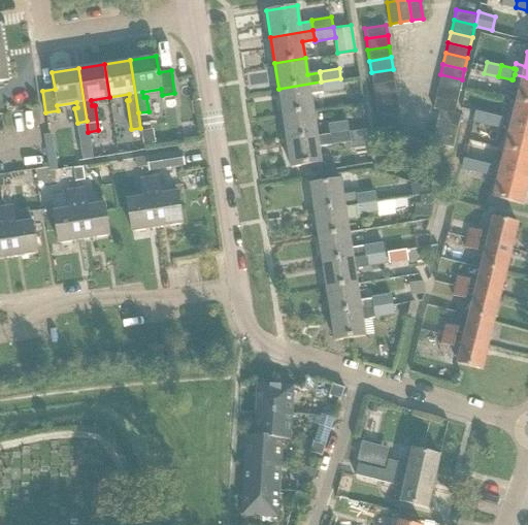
[(372,83),(394,79),(393,69),(371,72),(372,83)]
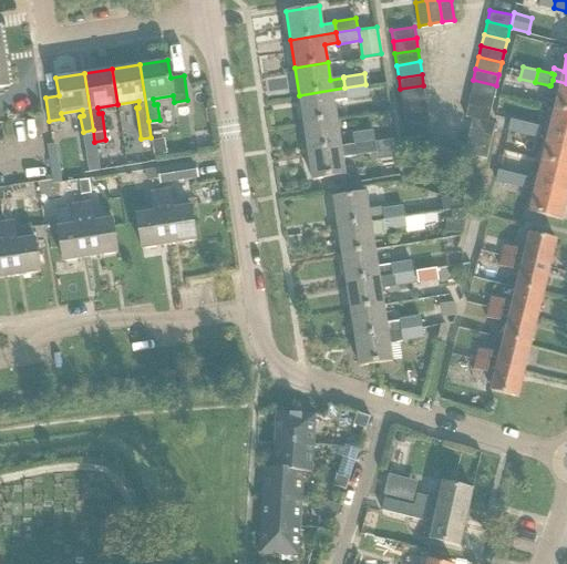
[(493,96),(496,85),(473,80),(471,91),(493,96)]
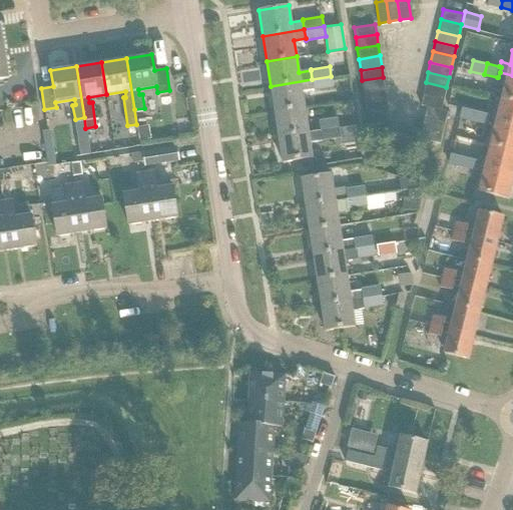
[(504,84),(501,97),(512,99),(512,75),(500,72),(498,78),(497,77),(495,82),(504,84)]
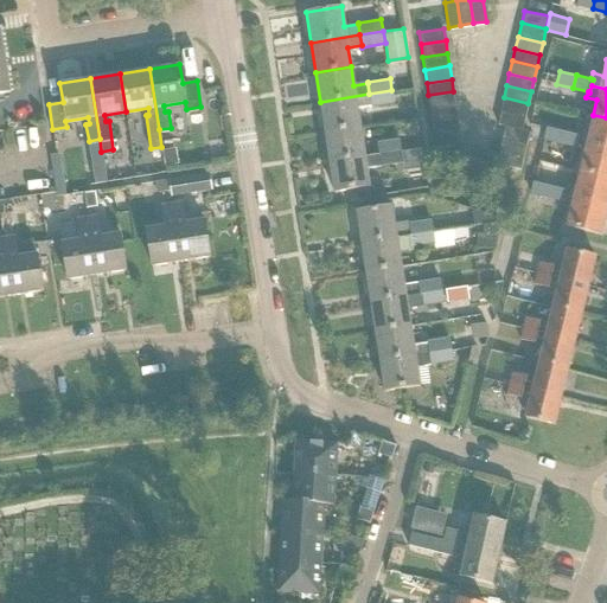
[(394,102),(391,90),(369,94),(371,104),(371,106),(394,102)]
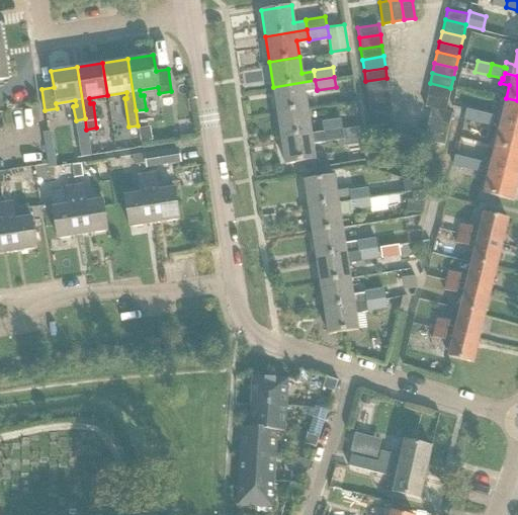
[(367,91),(389,88),(386,78),(365,81),(367,91)]
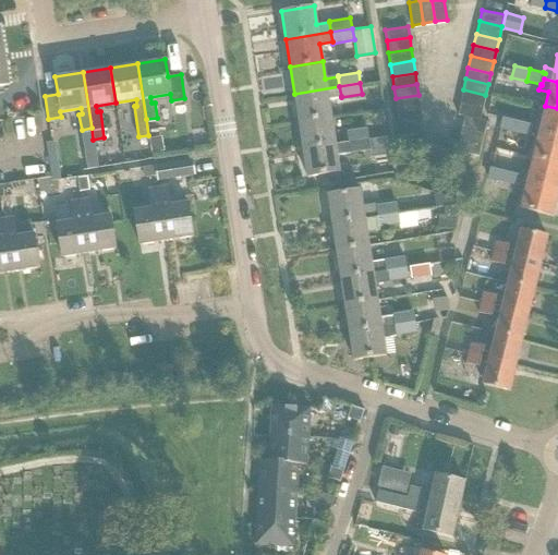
[(298,120),(330,116),(328,98),(341,96),(339,86),(294,94),(298,120)]
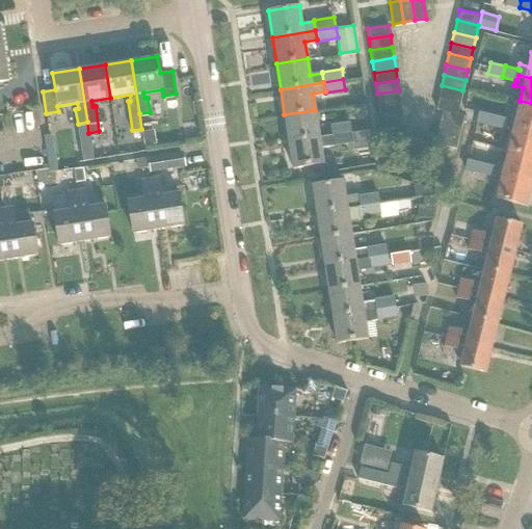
[(459,102),(462,90),(442,85),(439,97),(459,102)]
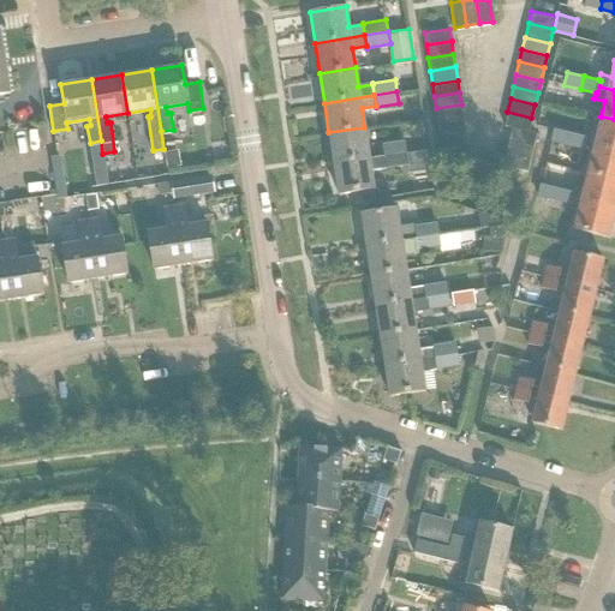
[(439,121),(463,118),(461,105),(436,108),(439,121)]
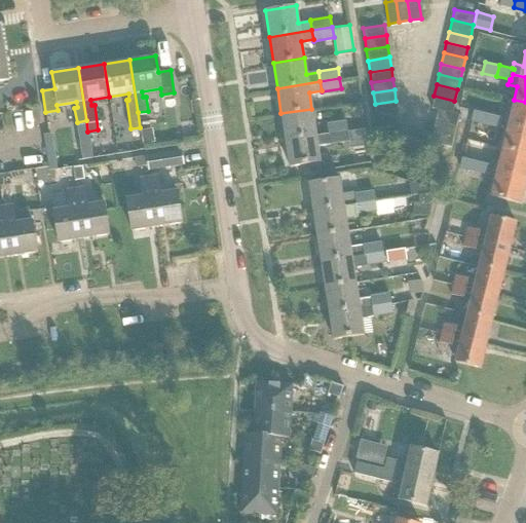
[(454,101),(434,96),(431,106),(438,108),(438,107),(452,111),(454,101)]
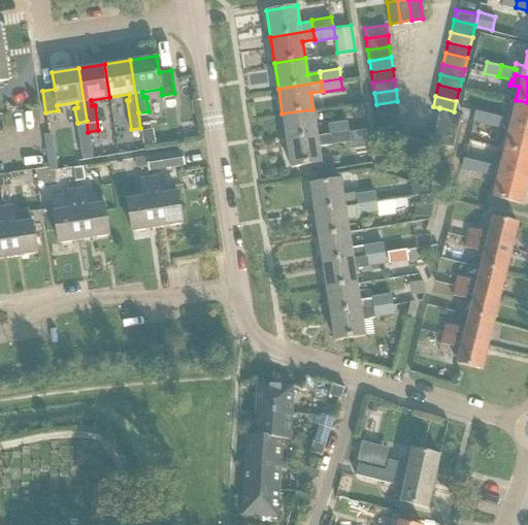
[(527,128),(527,102),(516,100),(510,124),(527,128)]
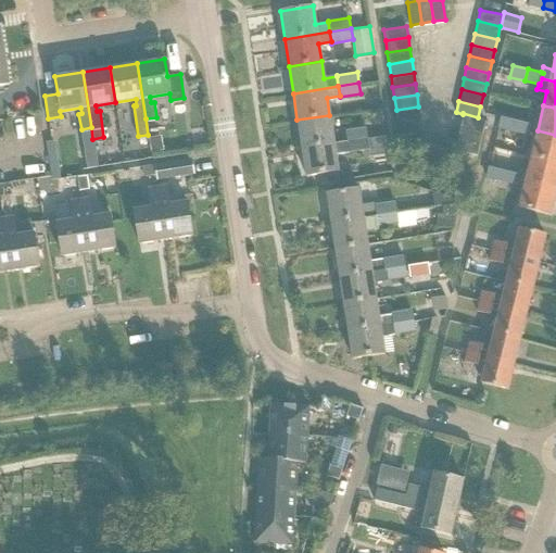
[(397,123),(420,118),(418,107),(396,110),(397,123)]
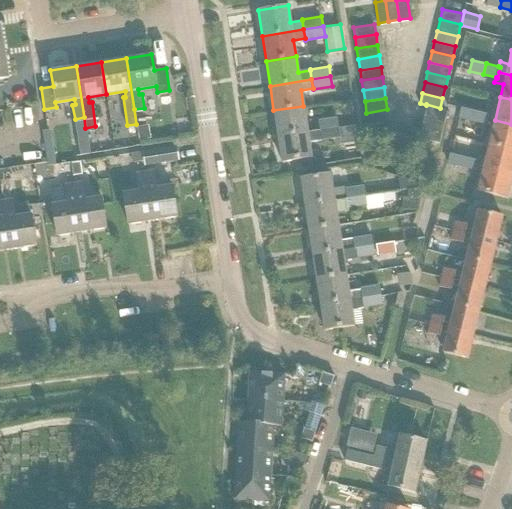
[(444,121),(446,109),(440,108),(426,104),(426,105),(423,116),(444,121)]
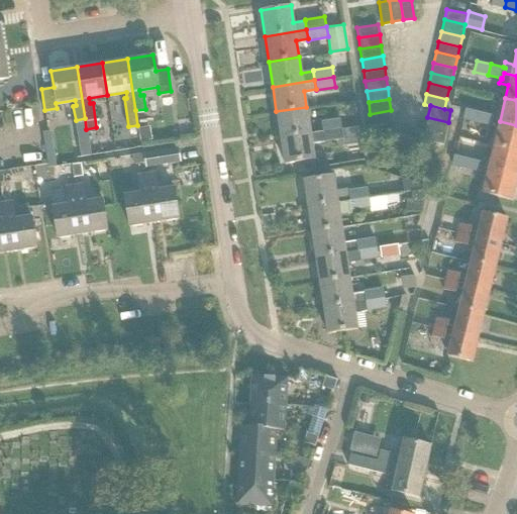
[(306,107),(276,111),(280,136),(322,130),(320,121),(309,123),(306,107)]
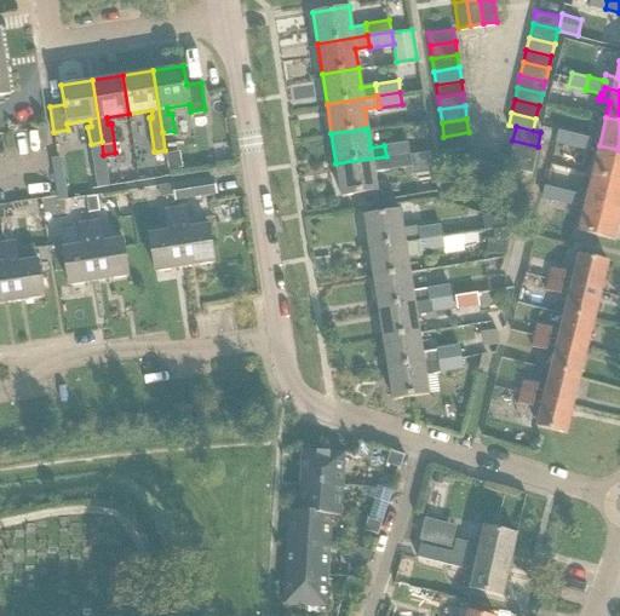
[(572,145),(575,132),(558,128),(555,142),(572,145)]
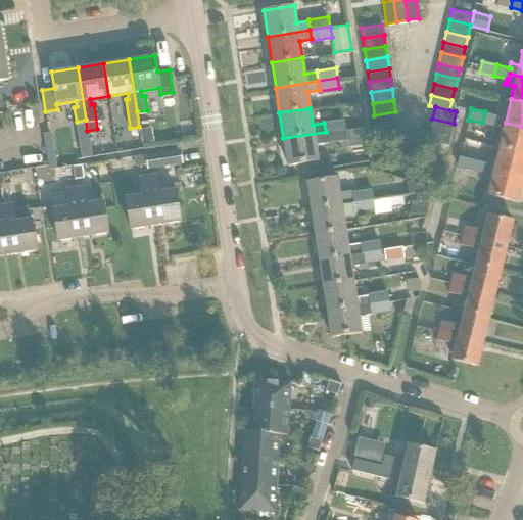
[(395,111),(374,115),(376,126),(397,123),(395,111)]
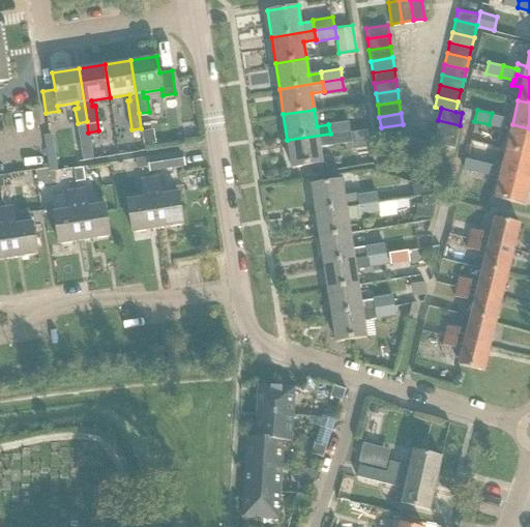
[(492,113),(489,124),(503,128),(506,117),(492,113)]
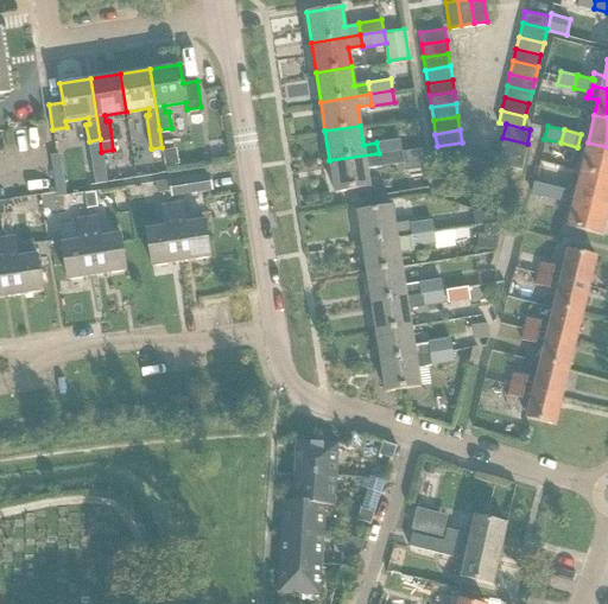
[(379,153),(401,150),(399,138),(377,141),(377,142),(379,153)]
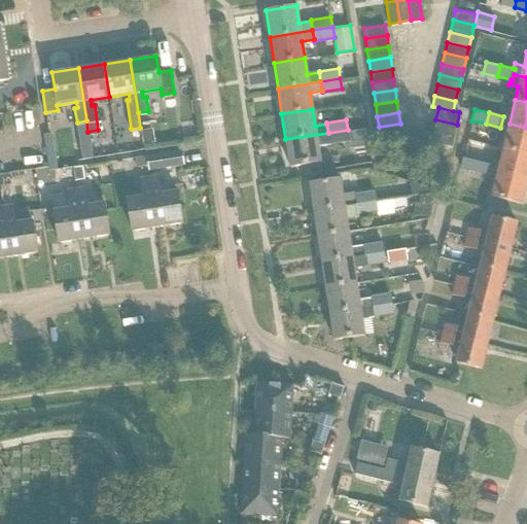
[(454,136),(457,125),(435,119),(432,131),(454,136)]
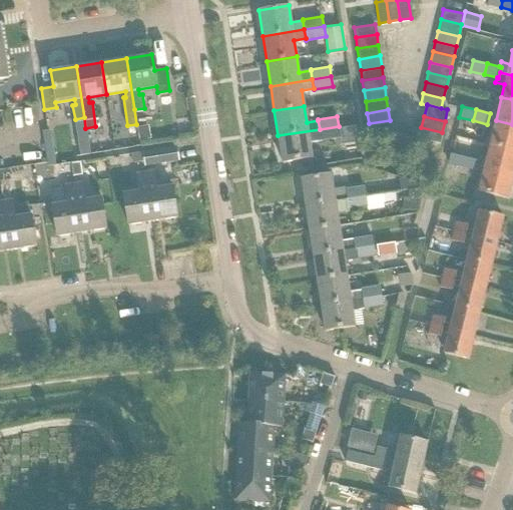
[(512,124),(496,120),(490,143),(512,148),(512,124)]
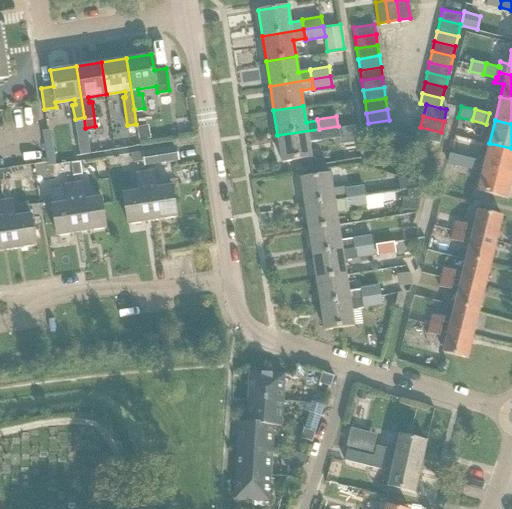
[(137,126),(138,138),(148,137),(147,124),(137,126)]
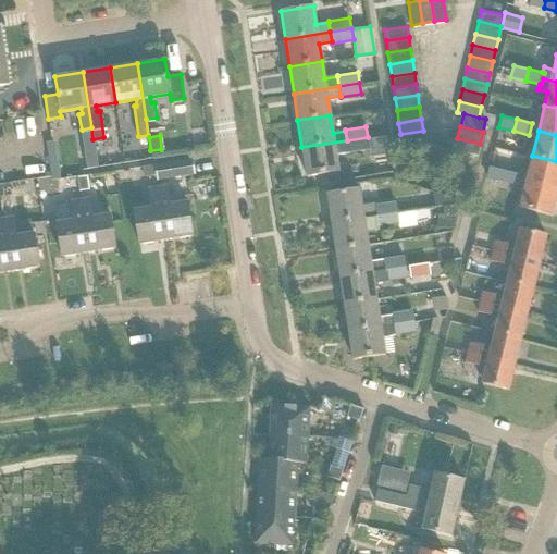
[(386,135),(368,137),(369,148),(370,155),(388,152),(386,135)]
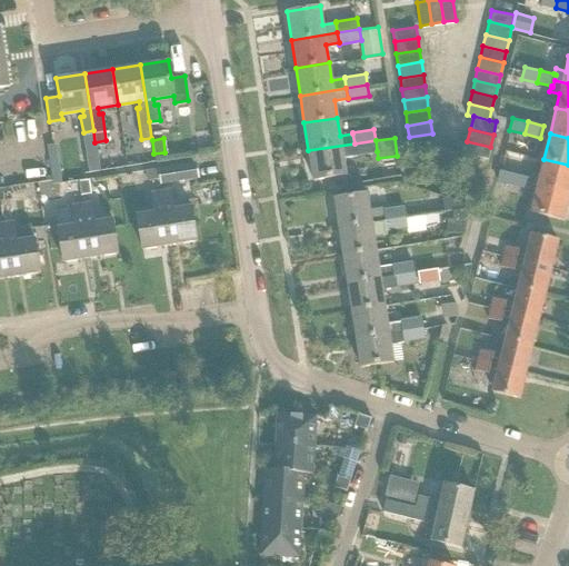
[(355,144),(356,154),(356,155),(377,151),(376,140),(355,144)]
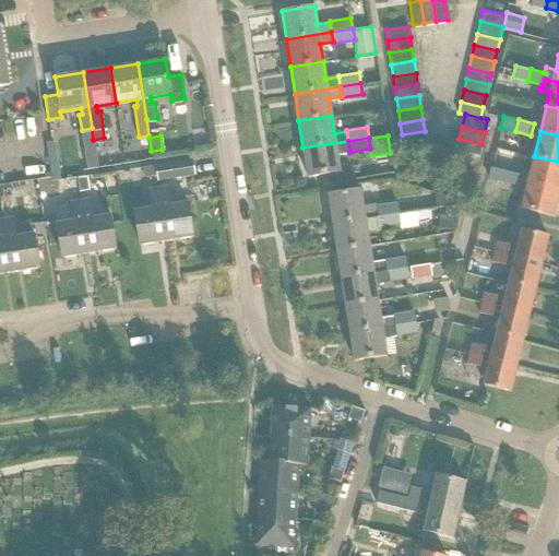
[(48,141),(54,176),(61,175),(57,139),(48,141)]
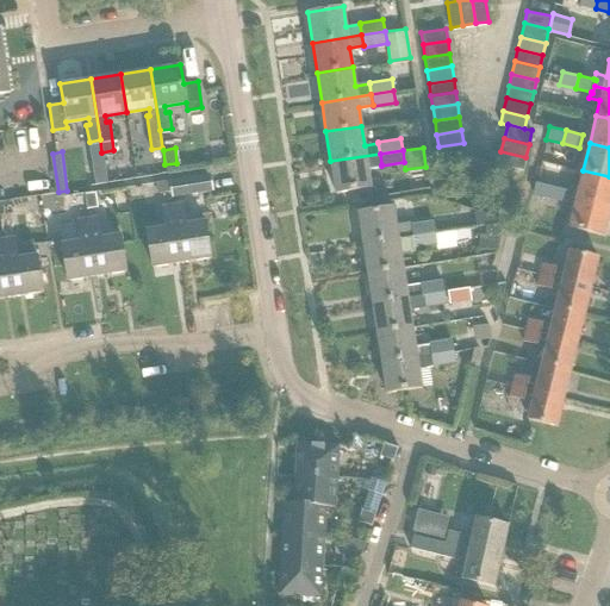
[(466,179),(474,155),(461,151),(454,175),(466,179)]
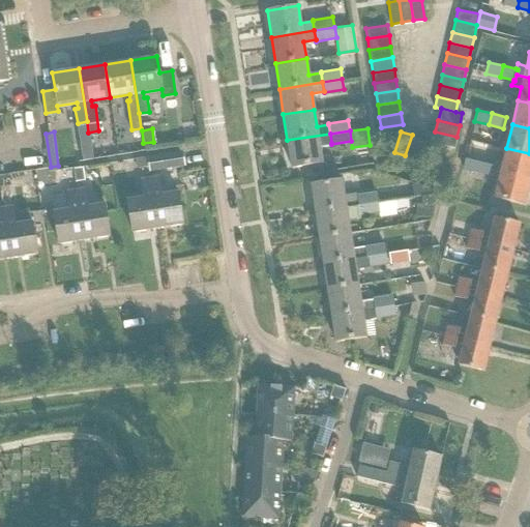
[(454,146),(457,137),(435,132),(433,141),(454,146)]
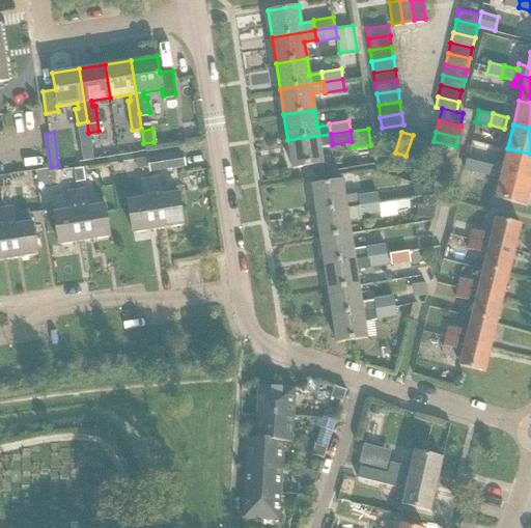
[(331,134),(287,140),(291,167),(323,162),(320,145),(332,143),(331,134)]
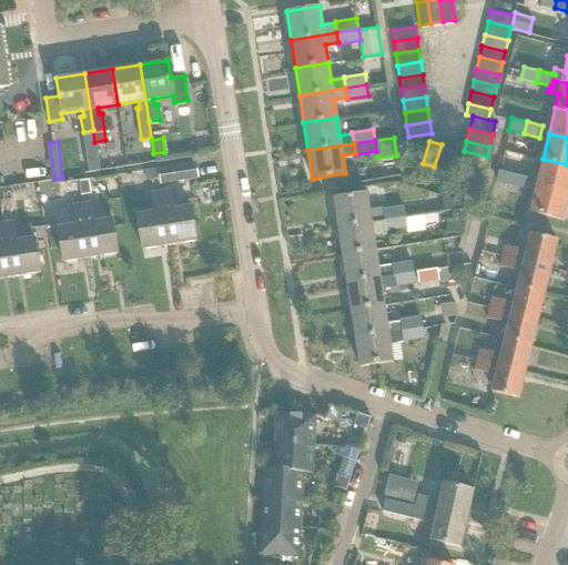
[(445,170),(452,148),(442,144),(434,167),(445,170)]
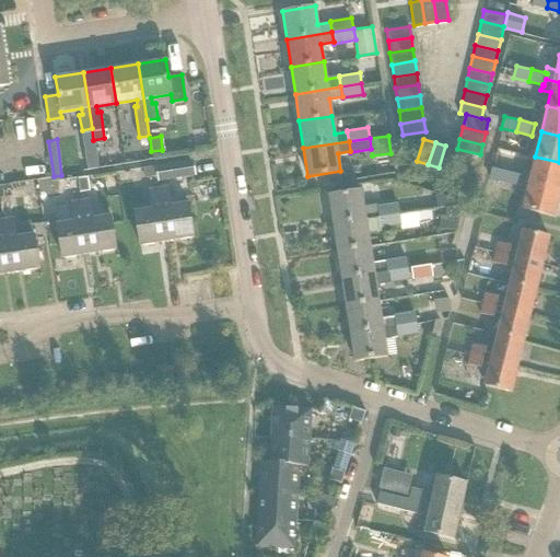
[(451,171),(457,149),(445,146),(439,167),(451,171)]
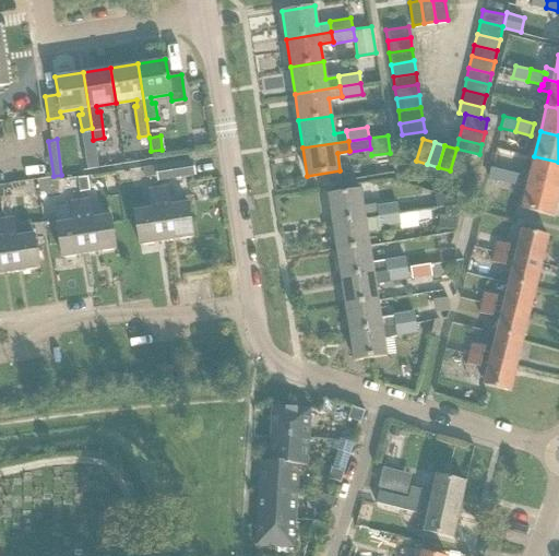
[(97,165),(94,146),(84,148),(87,167),(97,165)]
